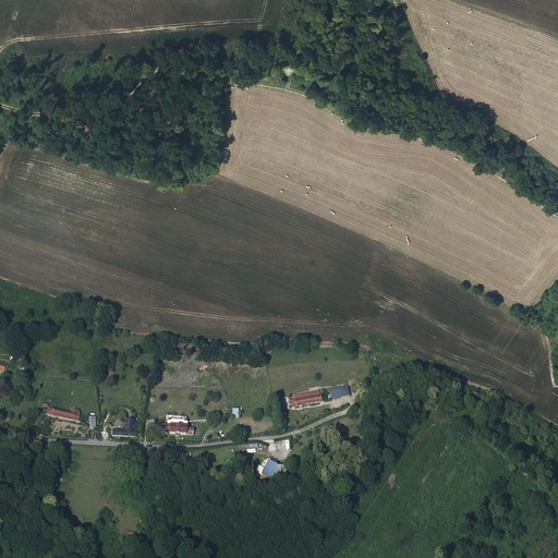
[(329,391),(331,400),(350,396),(348,387),(329,391)]
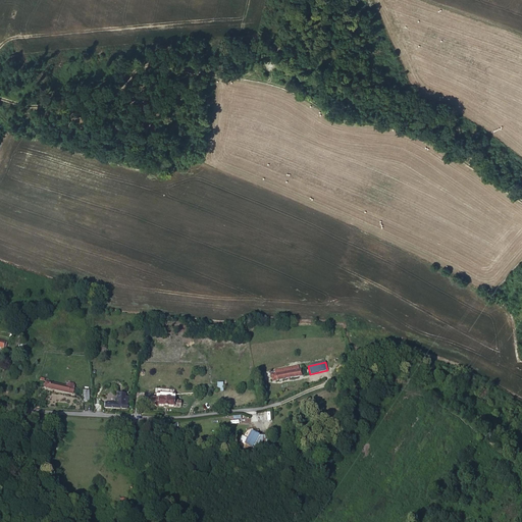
[(302,366),(274,371),(275,374),(276,380),(304,375),(302,366)]
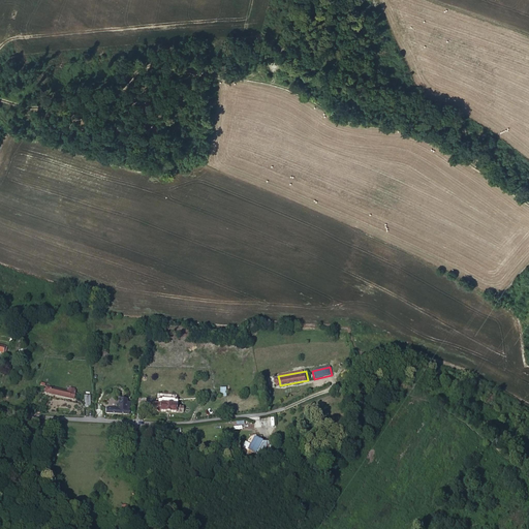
[(70,392),(51,387),(49,394),(73,400),(76,390),(71,389),(70,392)]
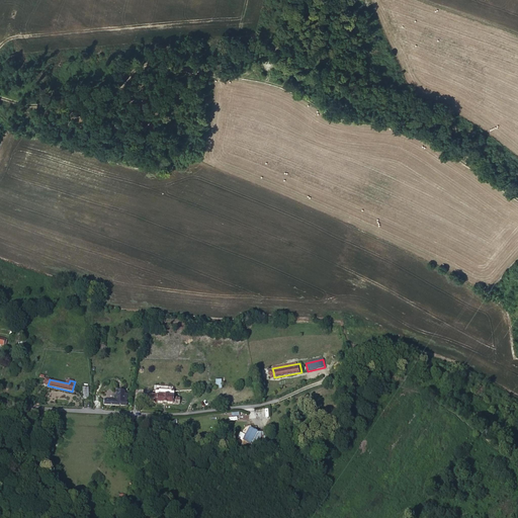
[(146,403),(173,405),(173,399),(170,399),(170,392),(154,391),(153,396),(146,396),(146,403)]
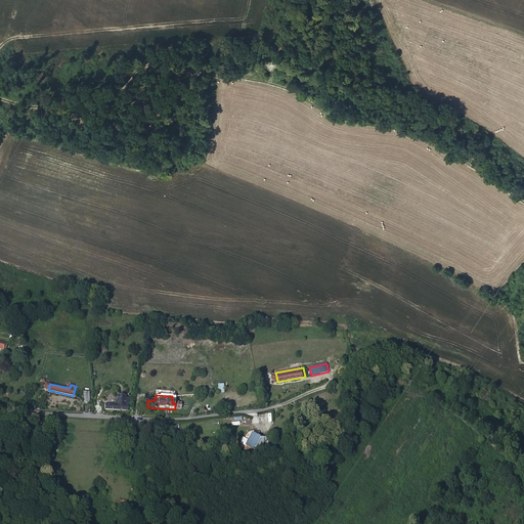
[(114,405),(104,405),(104,409),(127,411),(128,396),(125,396),(117,396),(117,404),(117,405),(114,405)]
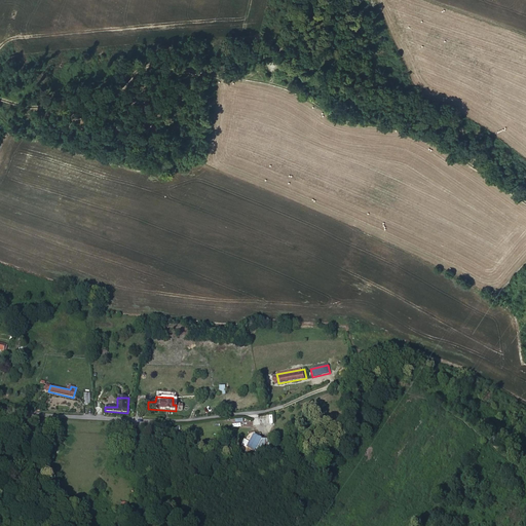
[(259,440),(252,436),(246,448),(253,451),(259,440)]
